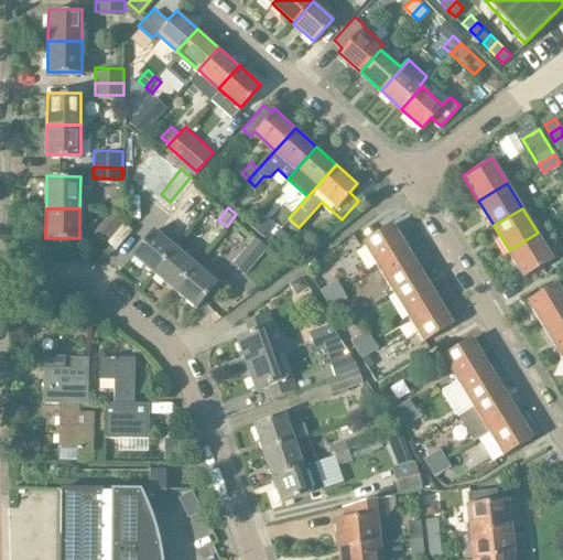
[(105,240),(121,218),(110,210),(94,232),(105,240)]
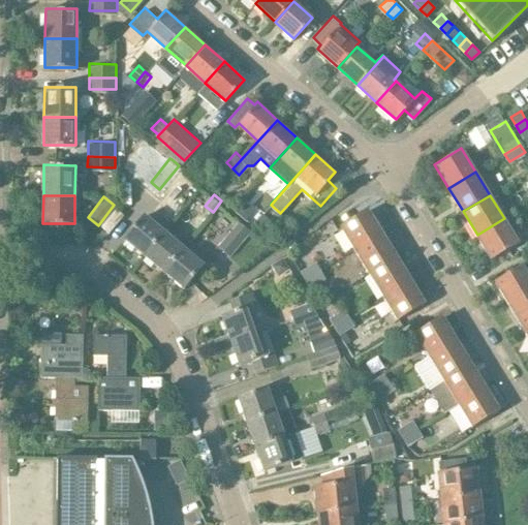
[(244,199),(236,209),(245,218),(254,209),(244,199)]
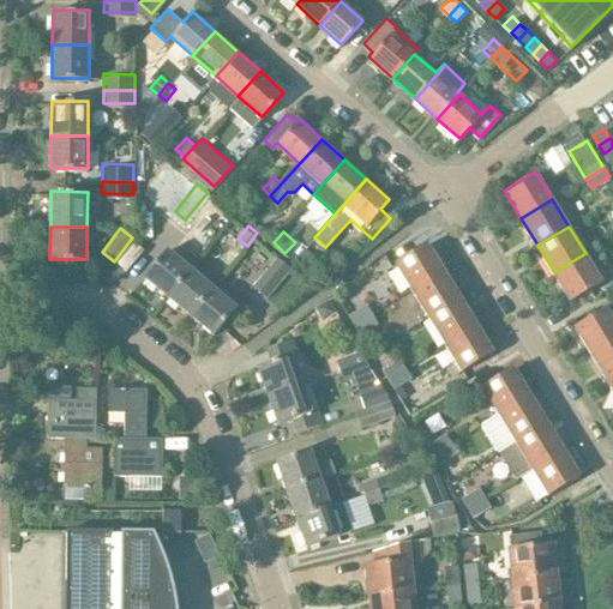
[(412,288),(443,269),(426,241),(396,260),(412,288)]
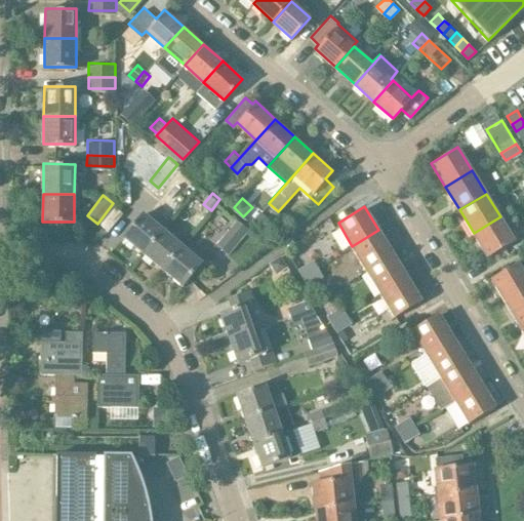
[(144,251),(162,230),(142,212),(123,235),(144,251)]
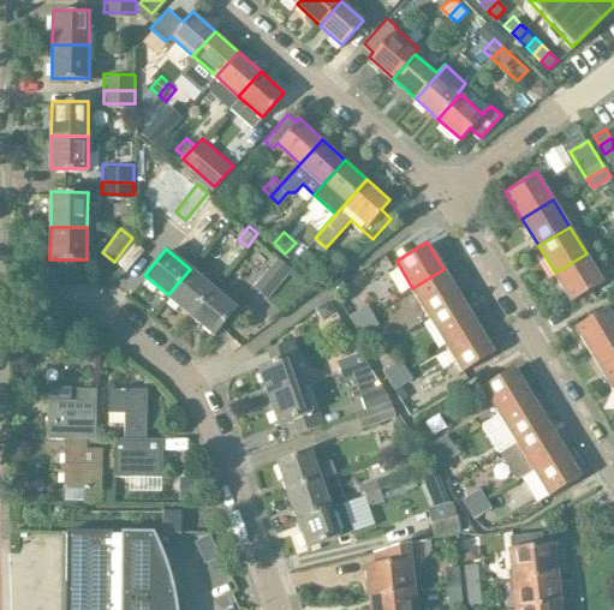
[(308,250),(297,261),(308,270),(317,259),(308,250)]
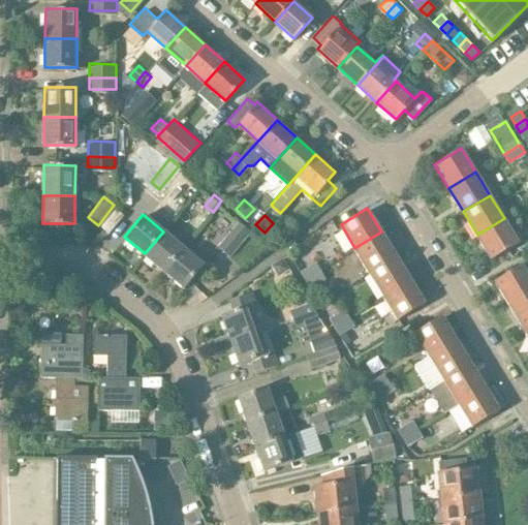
[(504,218),(477,235),(491,258),(518,242),(504,218)]
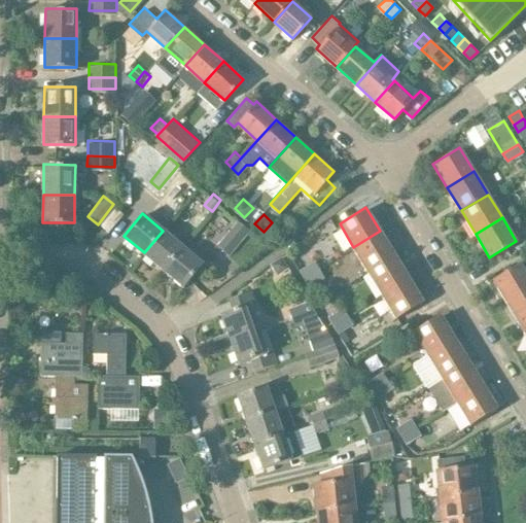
[(228,252),(248,228),(238,219),(218,244),(228,252)]
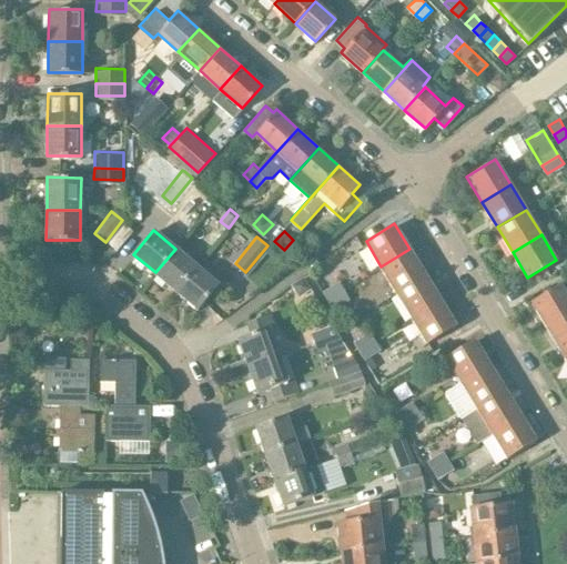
[(176,290),(196,265),(175,249),(155,272),(176,290)]
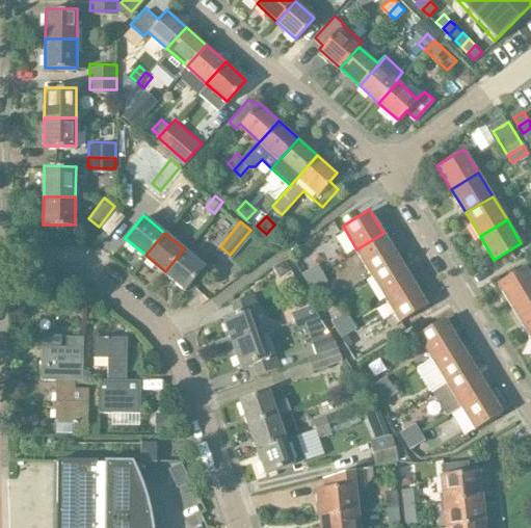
[(371,273),(398,257),(383,233),(356,249),(371,273)]
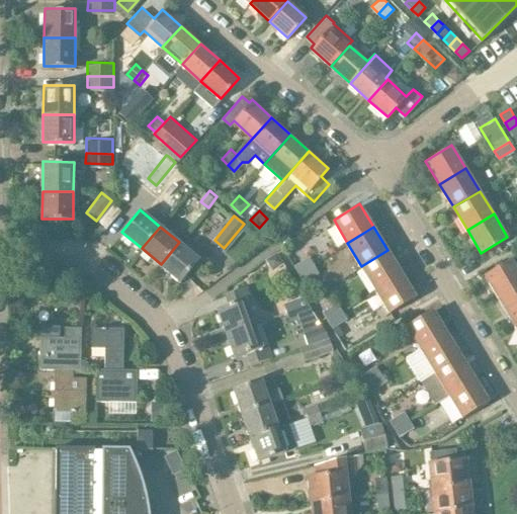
[(179,242),(161,264),(180,280),(198,259),(179,242)]
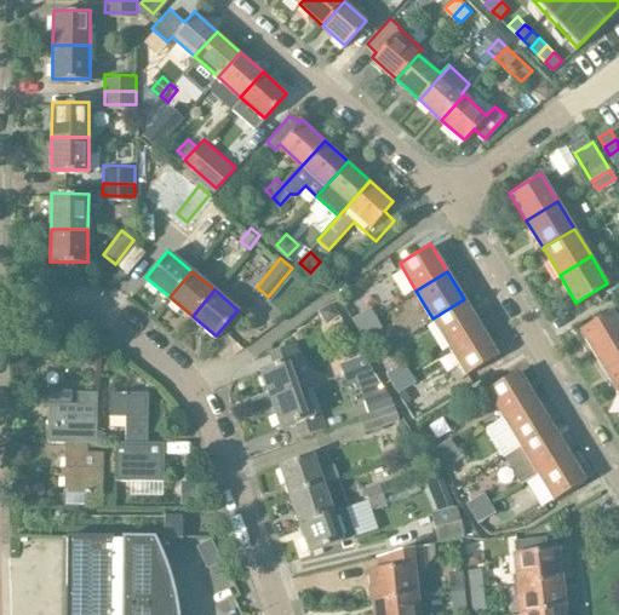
[(450,345),(481,326),(464,299),(433,319),(450,345)]
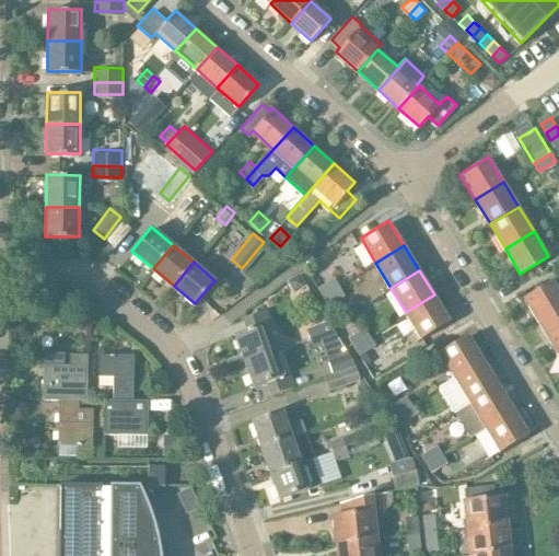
[(299,271),(288,279),(292,286),(299,287),(305,282),(299,271)]
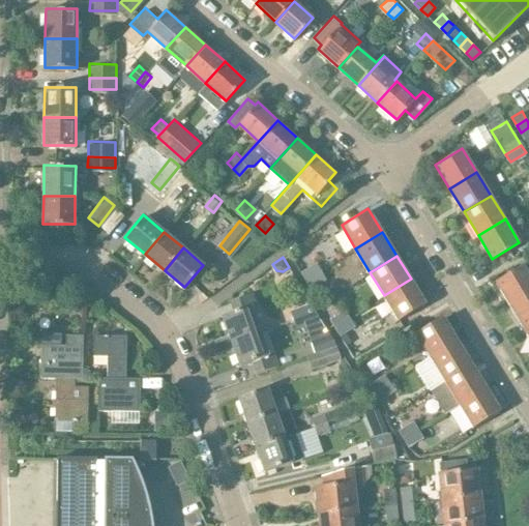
[(306,280),(320,270),(315,261),(300,270),(306,280)]
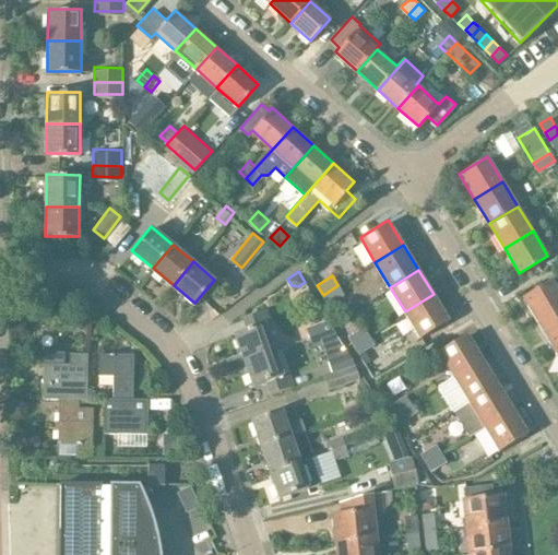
[(537,320),(557,308),(557,288),(551,279),(523,296),(537,320)]
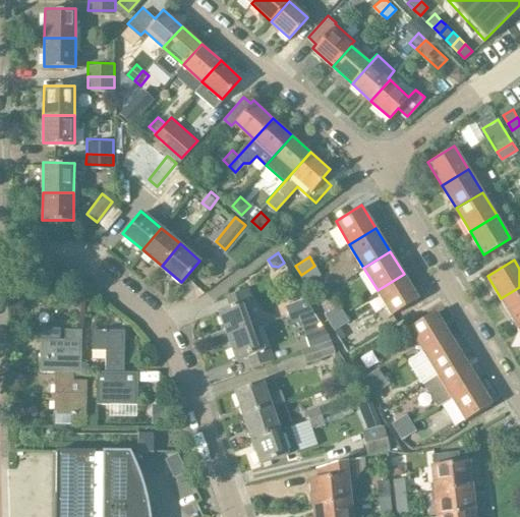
[(314,266),(301,275),(304,281),(319,273),(314,266)]
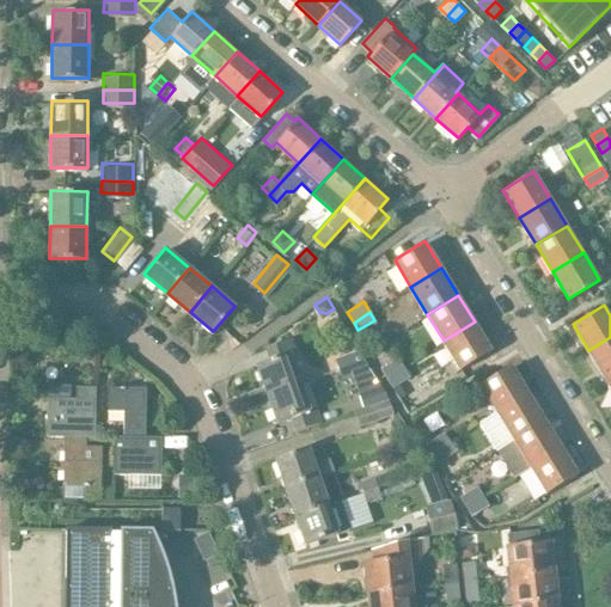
[(475,322),(444,341),(460,368),(492,349),(475,322)]
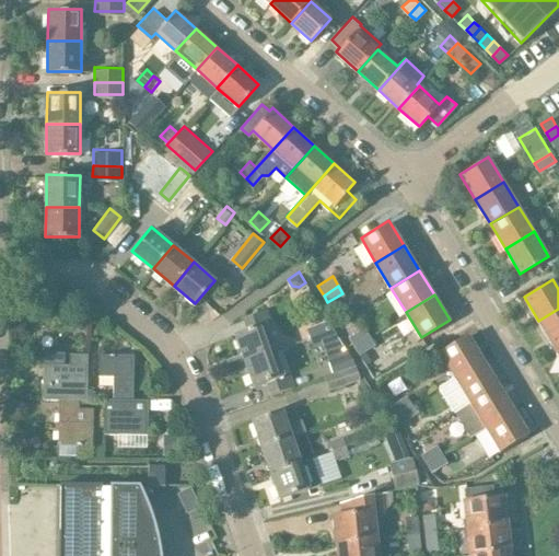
[(245,358),(275,348),(265,322),(270,320),(266,308),(243,315),(247,327),(235,332),(245,358)]
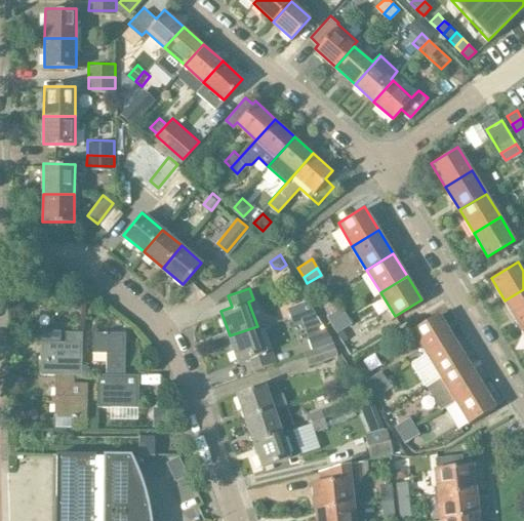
[(519,324),(523,321),(523,289),(505,301),(519,324)]
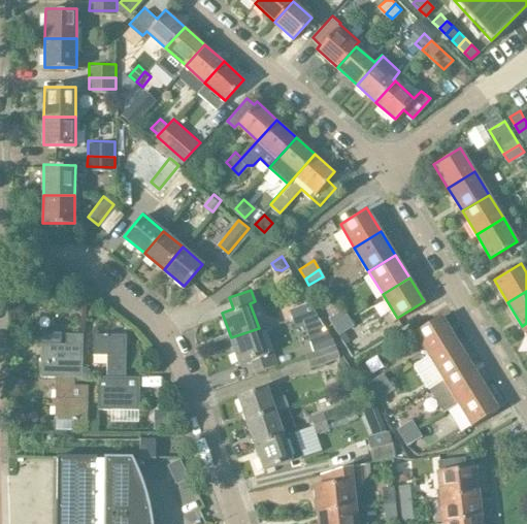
[(308,301),(289,308),(292,316),(314,308),(308,301)]
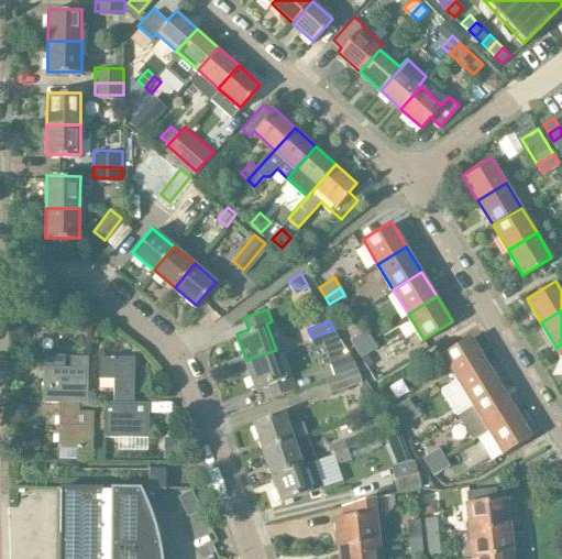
[(356,347),(371,337),(365,328),(350,337),(356,347)]
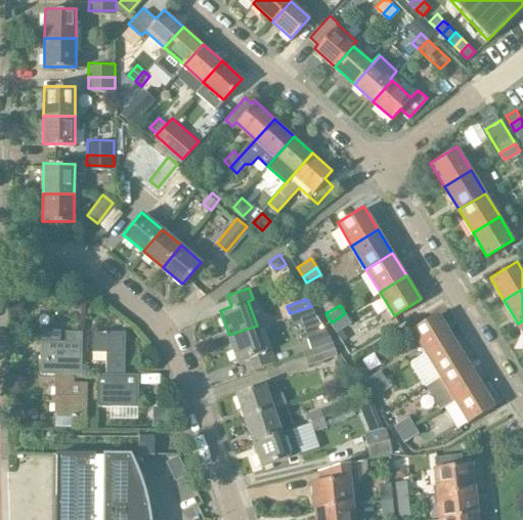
[(311,306),(290,313),(293,323),(302,320),(307,335),(327,329),(311,306)]
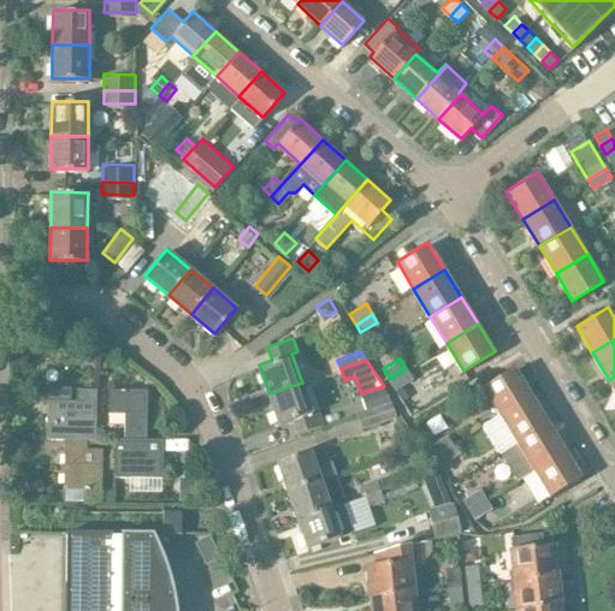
[(500,413),(531,393),(514,367),(483,386),(500,413)]
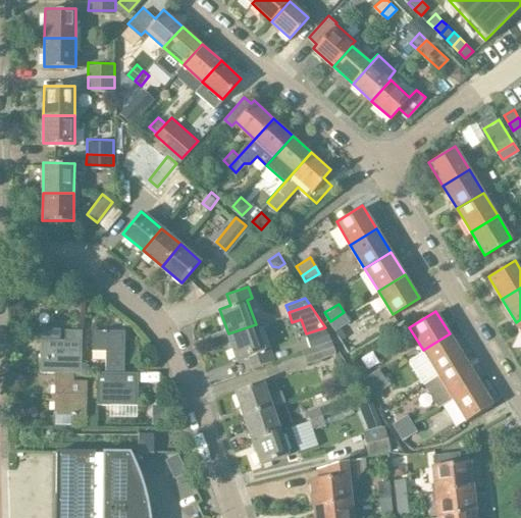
[(344,312),(330,321),(333,327),(341,338),(346,333),(340,323),(348,318),(344,312)]
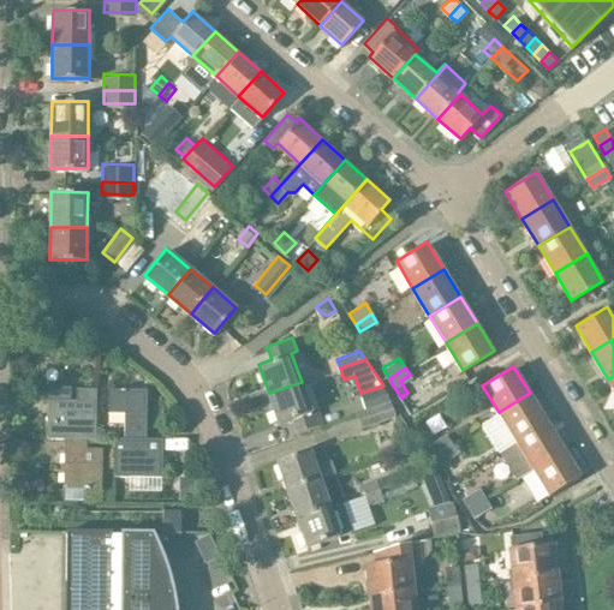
[(302,382),(269,393),(279,422),(292,418),(297,431),(322,422),(317,410),(311,411),(302,382)]
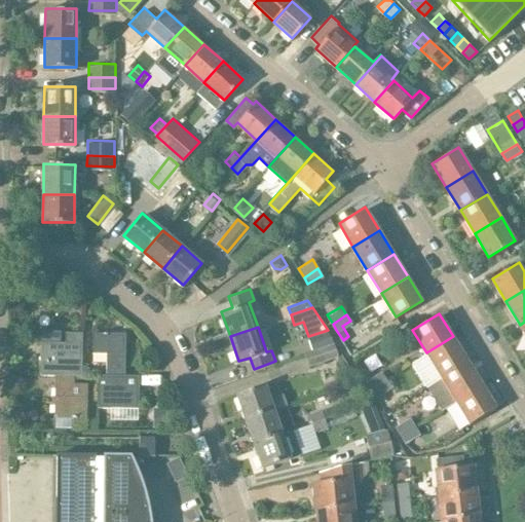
[(41,340),(40,373),(55,373),(54,415),(86,417),(87,397),(72,396),(72,374),(81,374),(81,373),(82,340),(82,330),(65,330),(65,340),(41,340)]
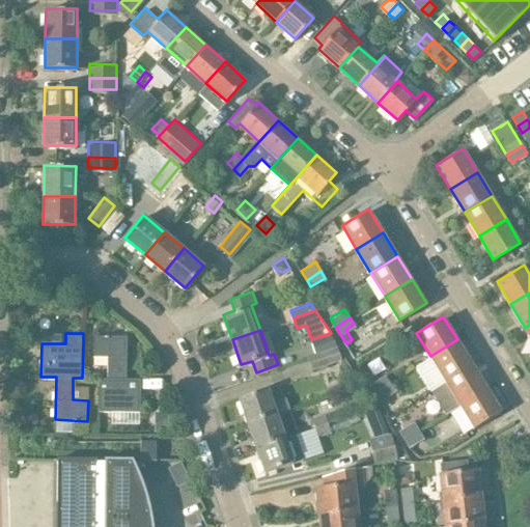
[(331,333),(311,339),(315,351),(336,343),(331,333)]
